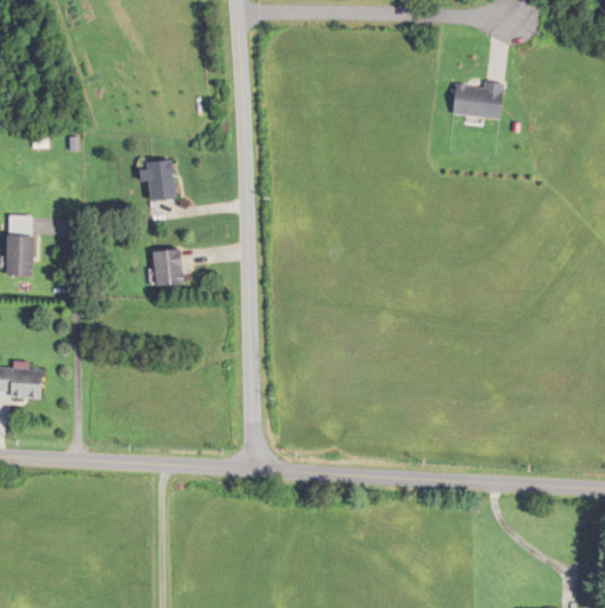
[(451,113),(502,120),(506,83),(485,81),(484,87),(455,83),(451,113)]
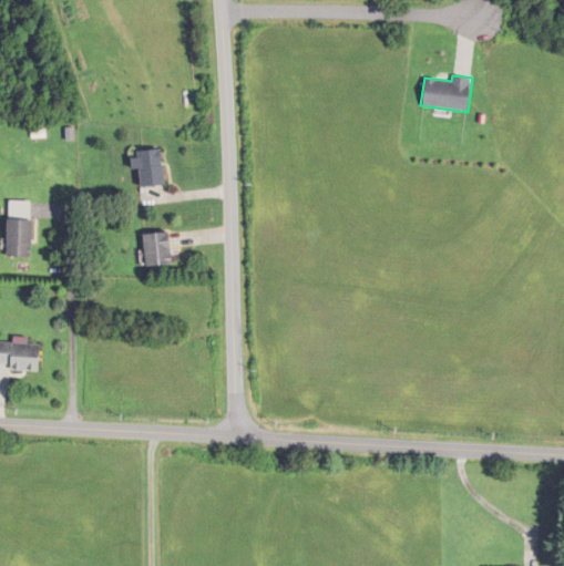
[(139,150),(139,187),(162,187),(162,150),(139,150)]
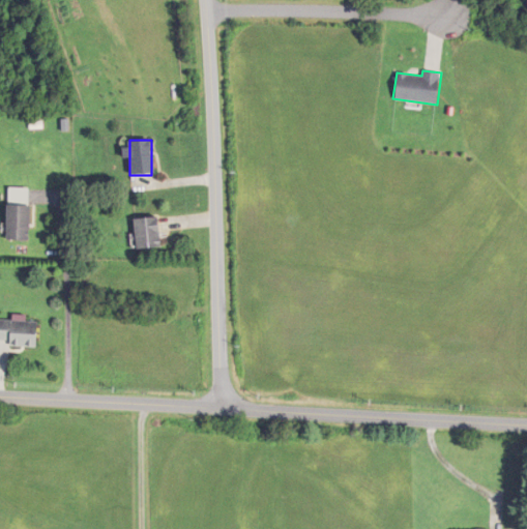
[(30,241),(30,205),(7,205),(7,241),(30,241)]
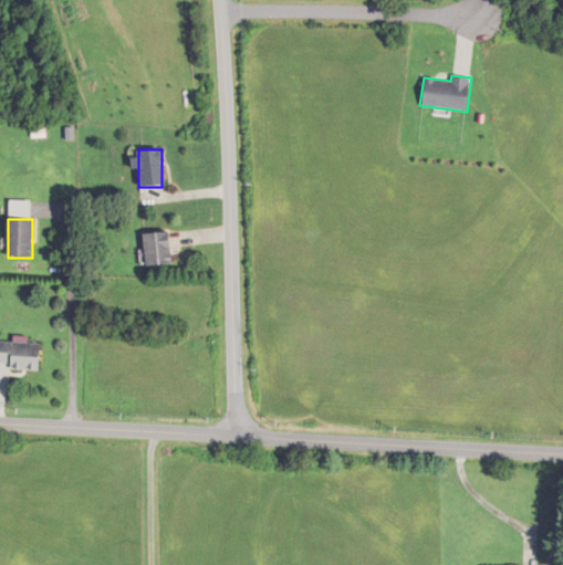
[(169,232),(143,233),(144,265),(170,264),(169,232)]
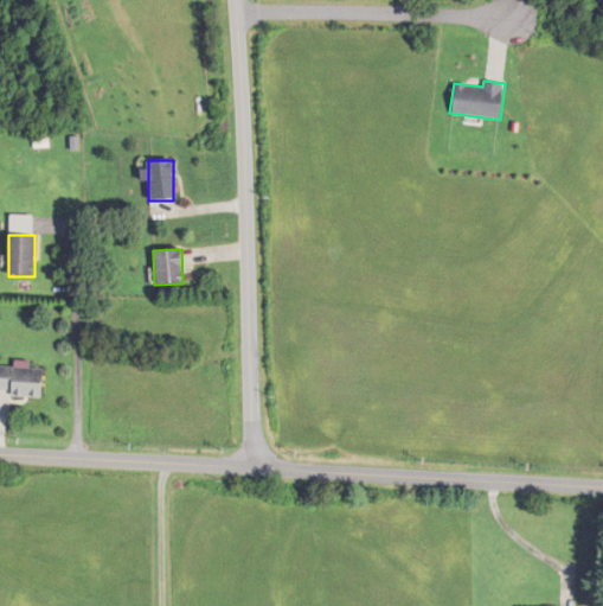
[(0,394),(45,396),(46,369),(0,365),(0,394)]
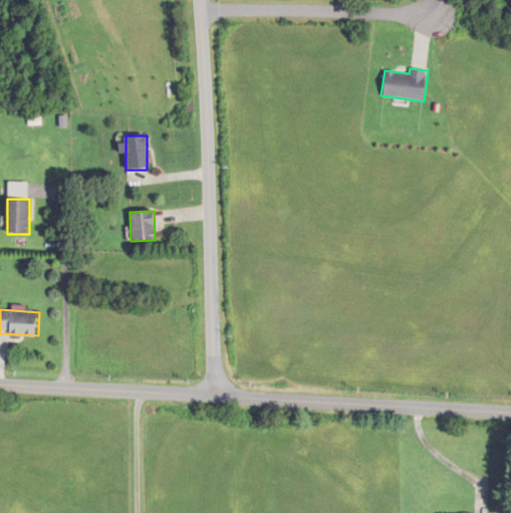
All buildings are outlined.
